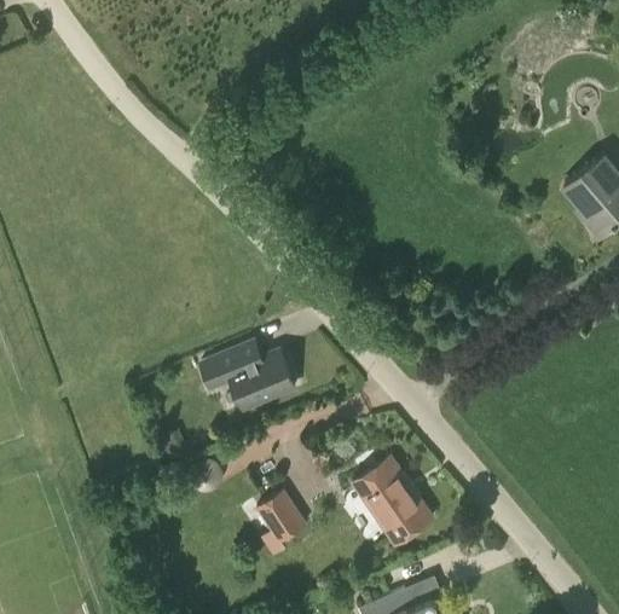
[(618,222),(618,169),(605,154),(562,190),(585,216),(582,220),(600,241),(618,222)]
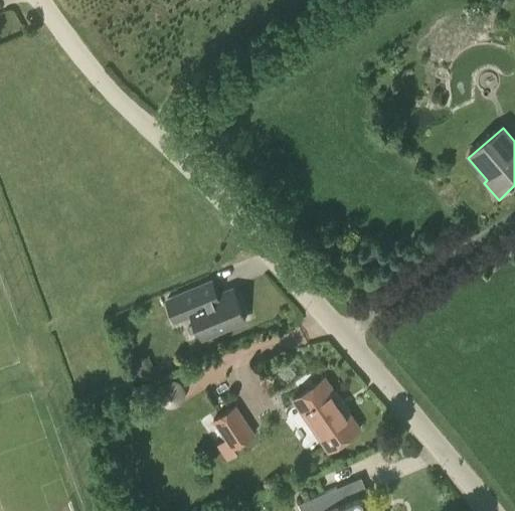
[(192,318),(202,343),(245,325),(232,294),(199,308),(193,294),(167,305),(175,325),(192,318)]
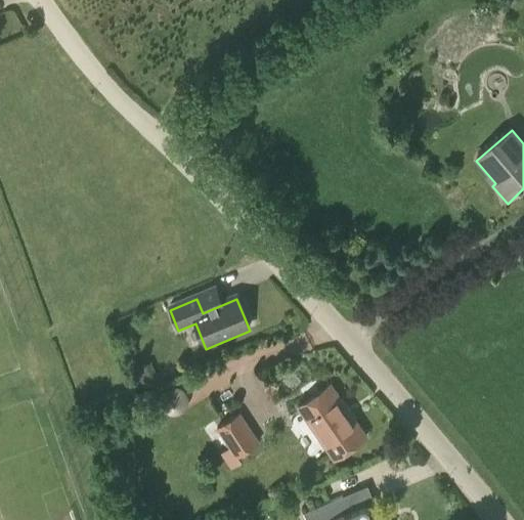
[(150,365),(135,373),(141,387),(157,380),(150,365)]
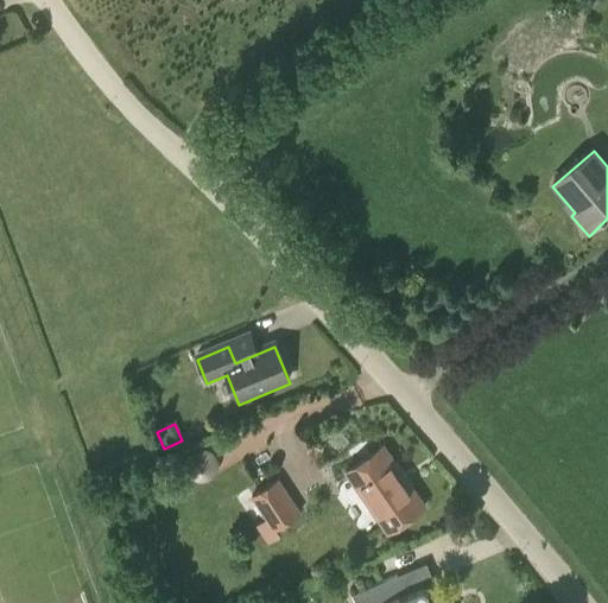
[(387,538),(426,511),(384,449),(344,476),(347,480),(382,531),(387,538)]
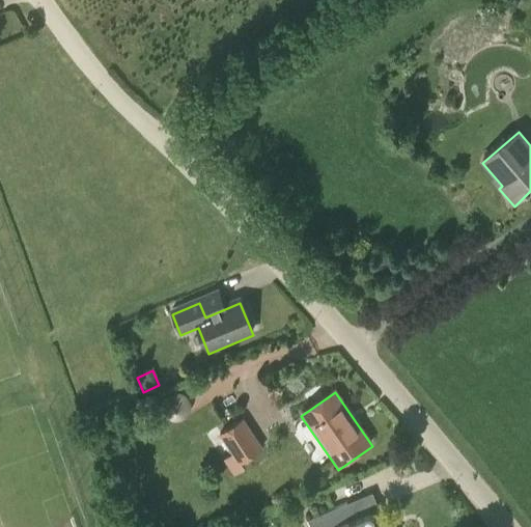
[(234,477),(244,470),(241,465),(258,453),(240,423),(218,437),(231,458),(224,462),(234,477)]
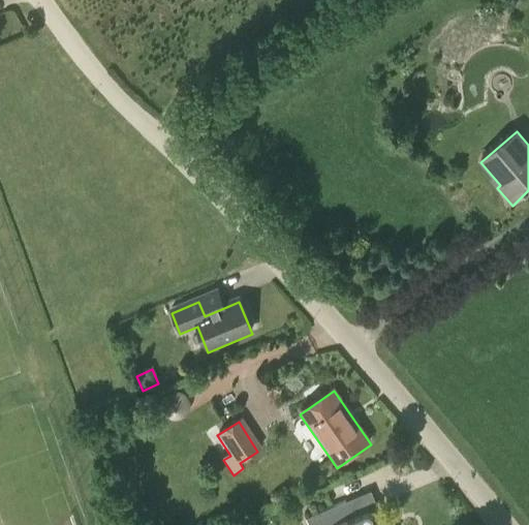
[(366,516),(366,517),(352,522),(345,505),(315,519),(306,523),(306,524),(373,524),(373,523),(373,522),(373,520),(372,519),(371,518),(371,517),(370,517),(369,516),(368,516),(366,516)]
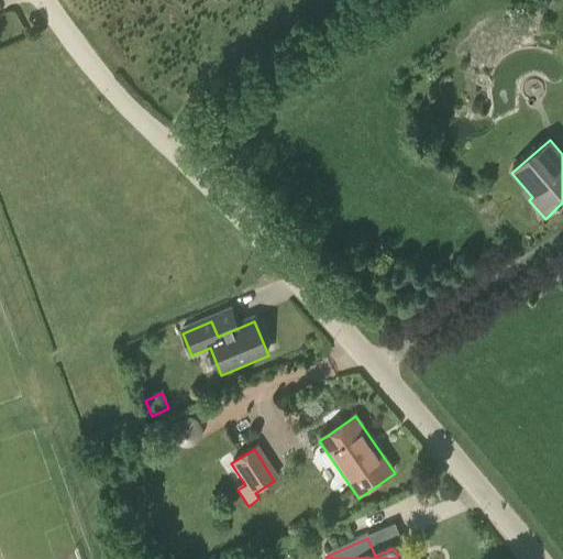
All buildings are outlined.
